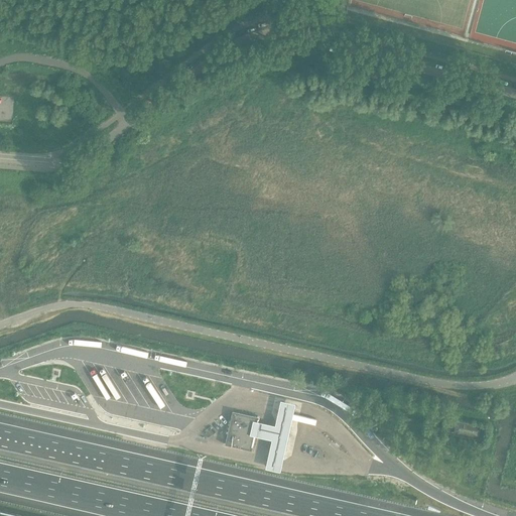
[(223,290),(224,284),(205,282),(204,288),(223,290)]
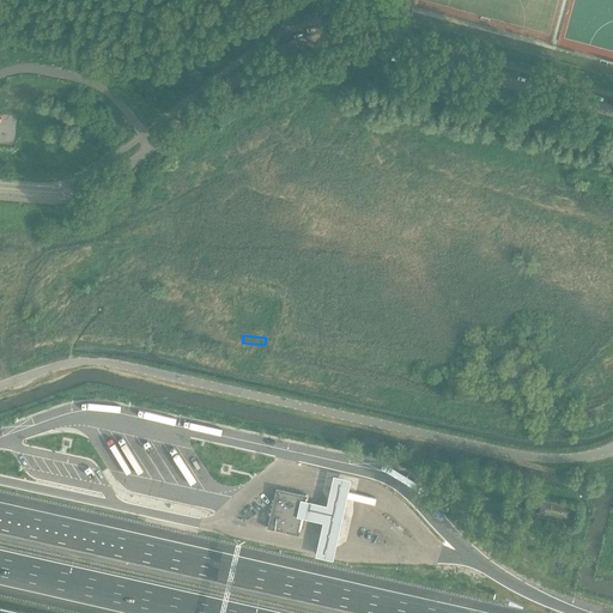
[(212,455),(210,461),(238,472),(241,466),(212,455)]
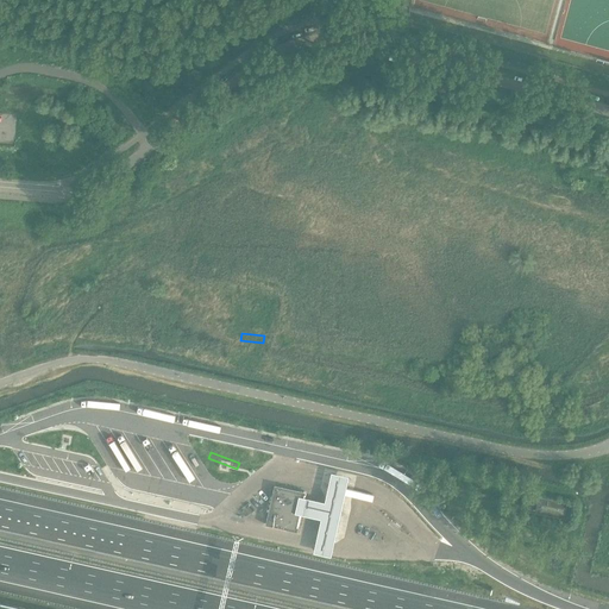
[(189,470),(186,475),(214,490),(217,485),(189,470)]
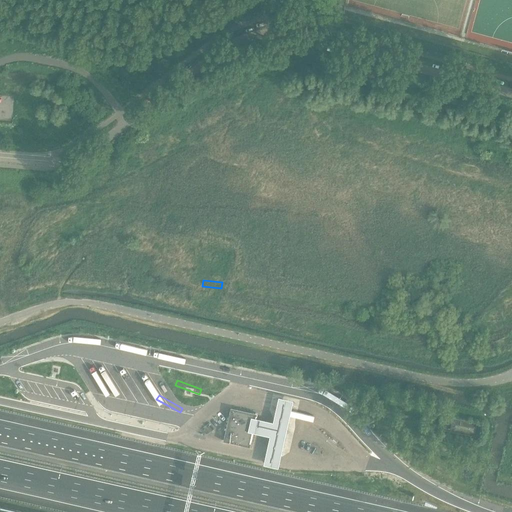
[(274,424),(257,420),(254,432),(253,435),(271,439),(264,468),(281,472),(298,403),(280,399),(274,424)]
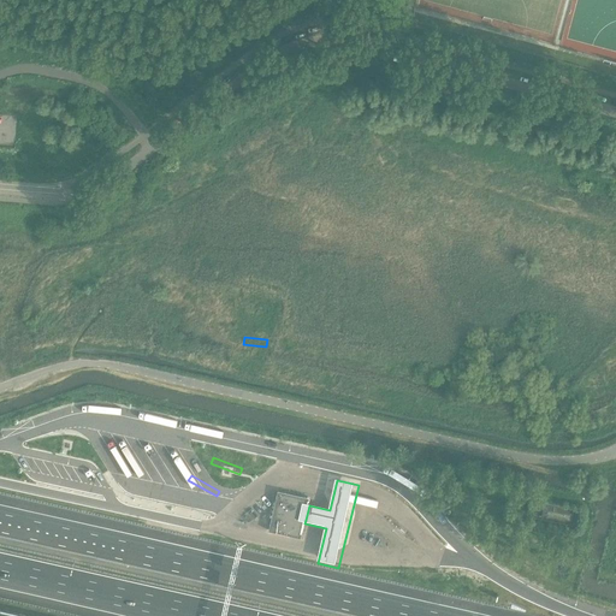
[(304,523),(306,520),(309,505),(309,503),(302,502),(303,493),(288,490),(279,527),(303,533),(304,523)]
